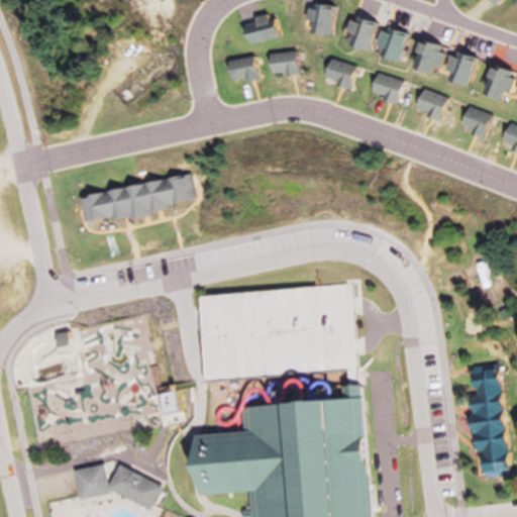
[(336,8),(318,4),(312,34),(329,38),(336,8)]
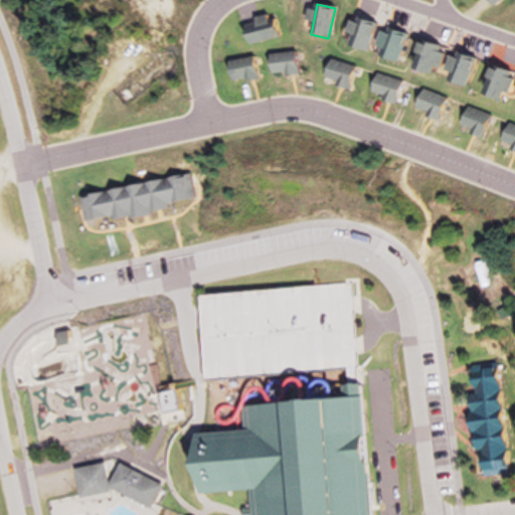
[(255,24),(242,27),(246,44),(277,37),(271,14),(253,18),(255,24)]
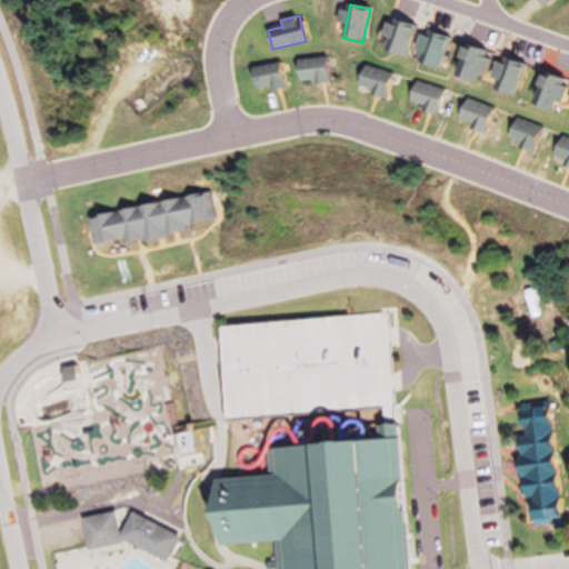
[(406,53),(402,22),(381,25),(385,56),(406,53)]
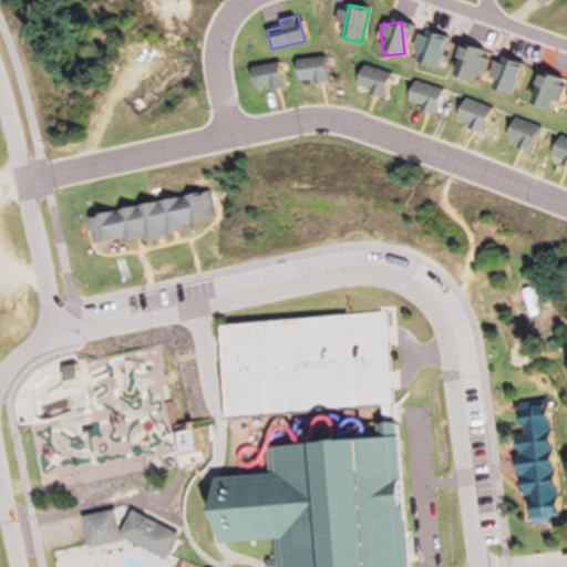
[(414,62),(429,69),(442,42),(416,31),(405,54),(416,59),(414,62)]
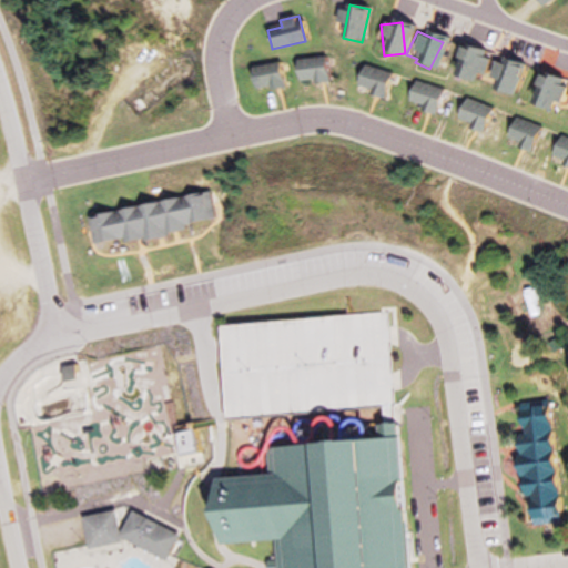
[(480,54),(459,47),(448,77),(469,84),(480,54)]
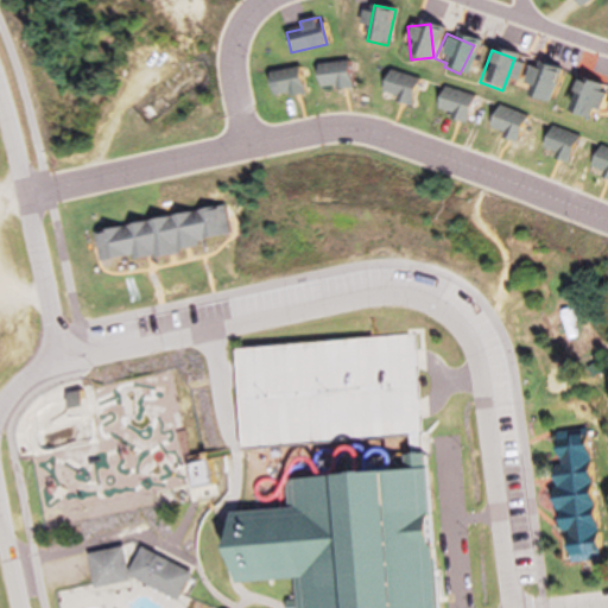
[(349,86),(346,61),(315,64),(317,90),(349,86)]
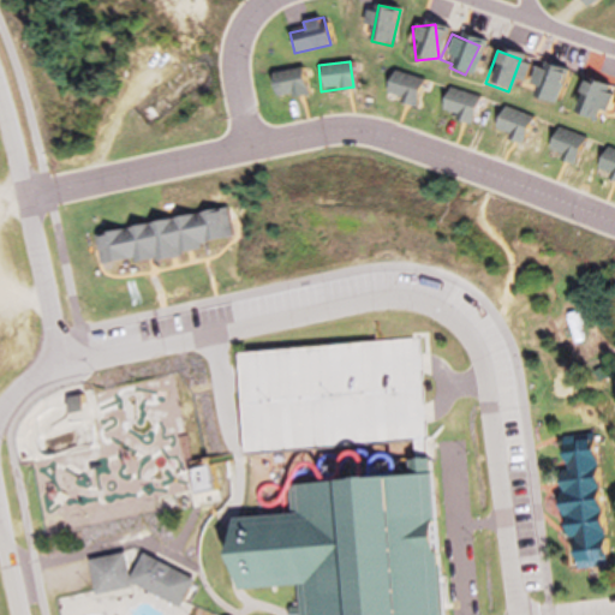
[(527,67),(519,83),(531,89),(527,97),(542,105),(557,73),(541,64),(536,72),(527,67)]
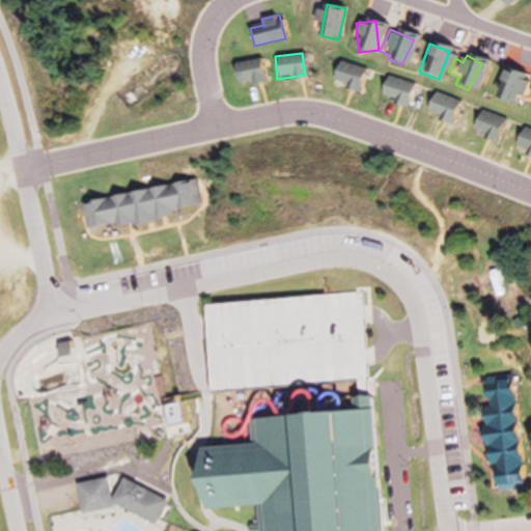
[(263,81),(259,59),(233,64),(238,86),(263,81)]
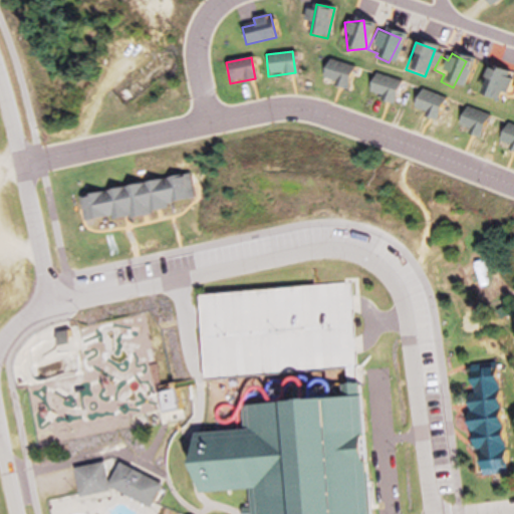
[(318,81),(342,88),(349,66),(324,58),(318,81)]
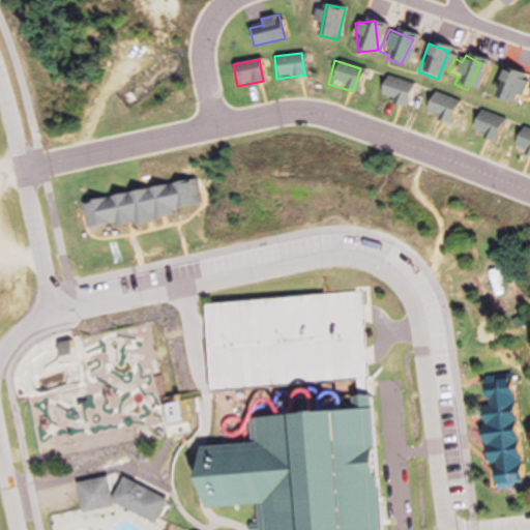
[(490,98),(503,104),(507,94),(512,96),(520,78),(494,67),(490,80),(496,83),(490,98)]
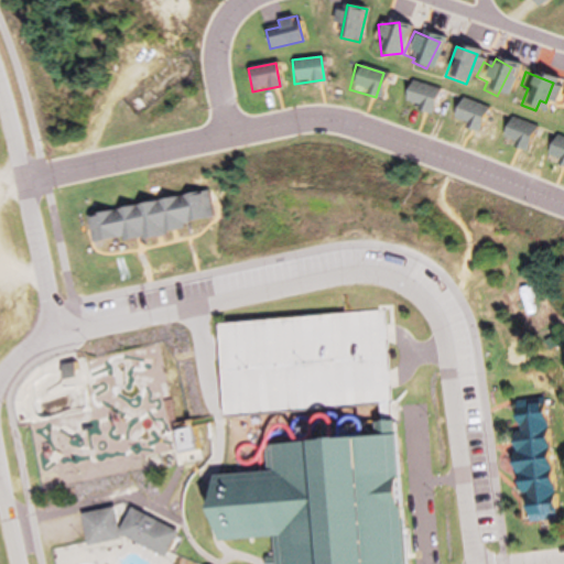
[(431,89),(404,80),(398,104),(424,112),(431,89)]
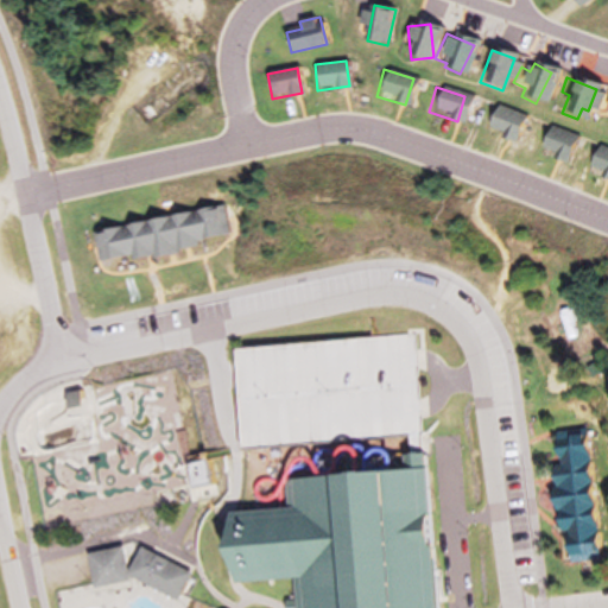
[(531,151),(559,162),(568,137),(539,126),(531,151)]
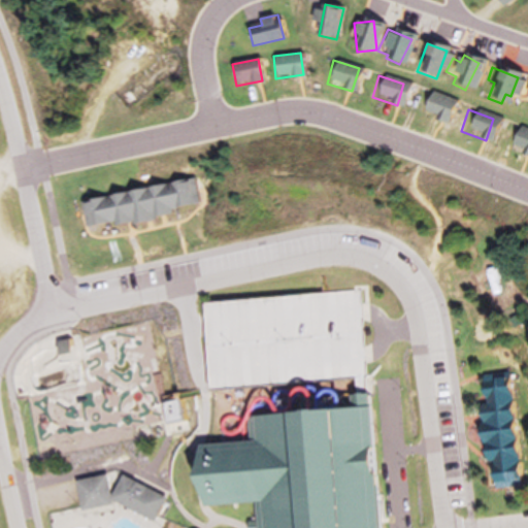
[(527,154),(527,131),(513,127),(506,149),(527,154)]
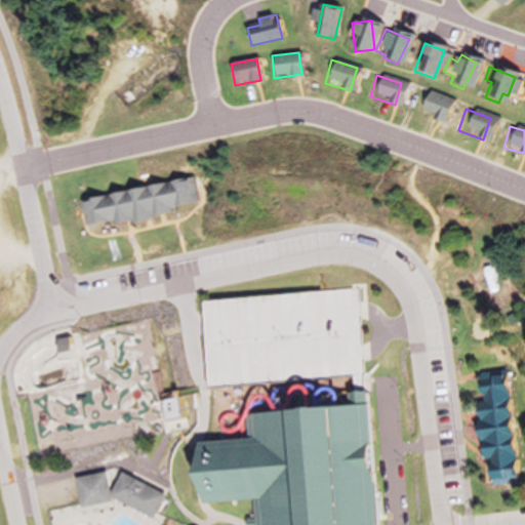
[(82,226),(195,209),(191,180),(78,197),(82,226)]
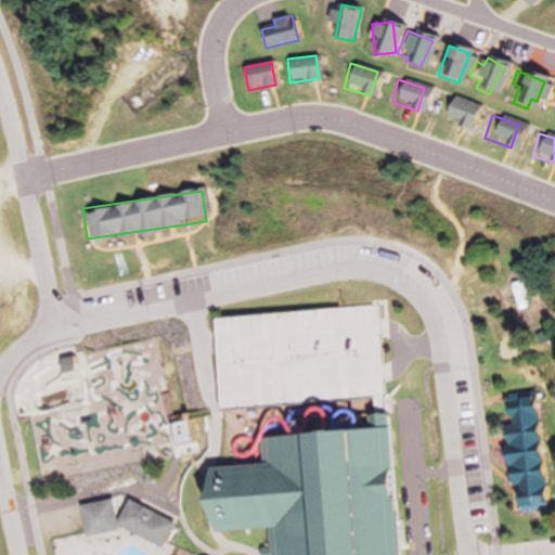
[(213,317),(217,409),(375,401),(374,400),(385,400),(379,308),(213,317)]
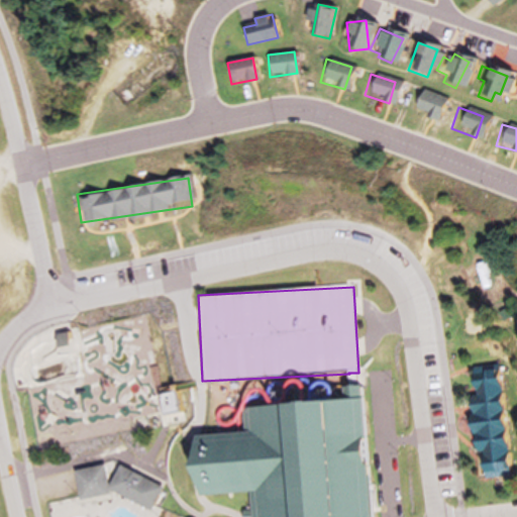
[(498,365),(468,367),(475,479),(505,477),(498,365)]
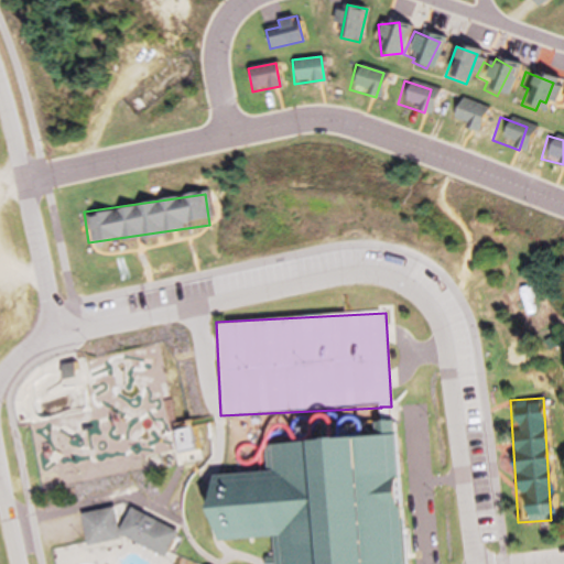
[(400,563),(434,404),(373,424),(372,423),(268,458),(267,465),(214,481),(204,531),(277,546),(272,563),(400,563)]
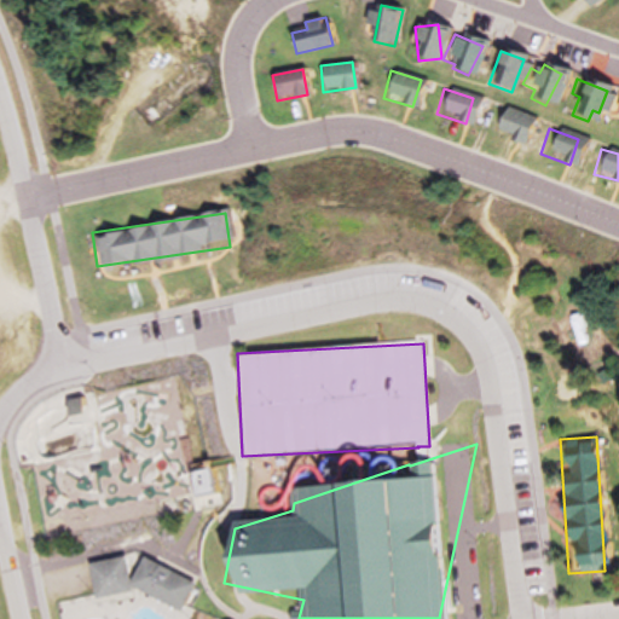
[(208,493),(208,472),(191,472),(191,493),(208,493)]
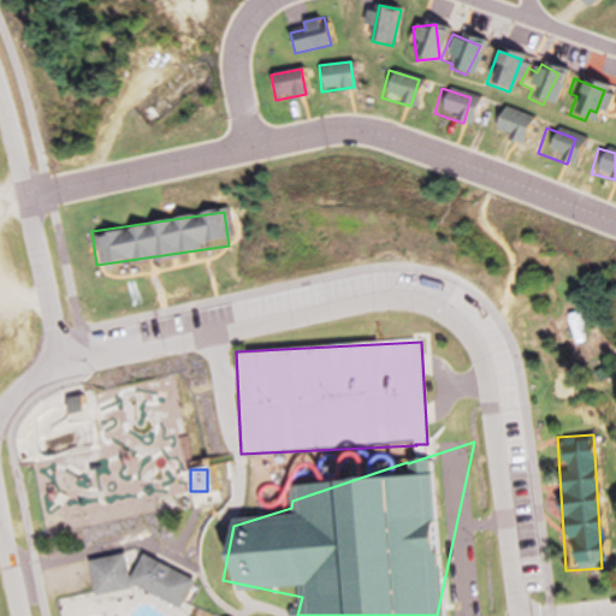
[(92,596),(131,588),(178,608),(190,579),(137,556),(126,581),(122,555),(84,562),(92,596)]
